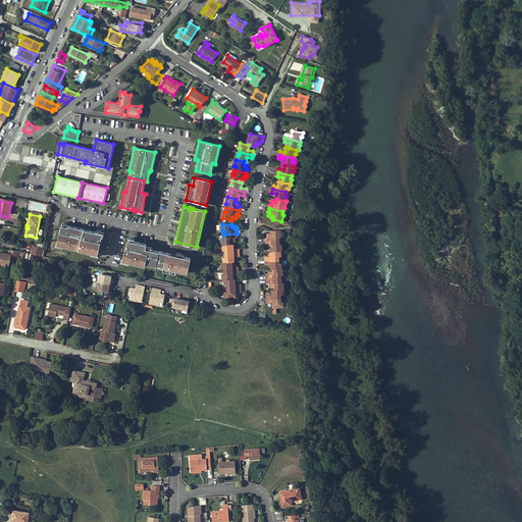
[(61,225),(57,245),(98,254),(101,243),(99,242),(99,239),(101,240),(103,233),(68,225),(68,226),(61,225)]
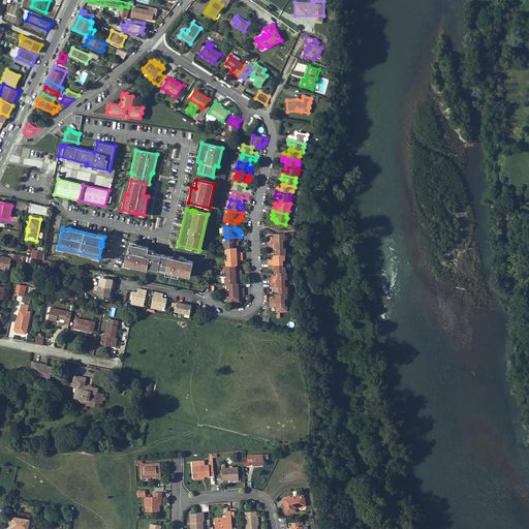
[(270,245),(285,244),(284,240),(285,240),(285,234),(275,234),(275,237),(272,237),(272,240),(270,241),(270,245)]
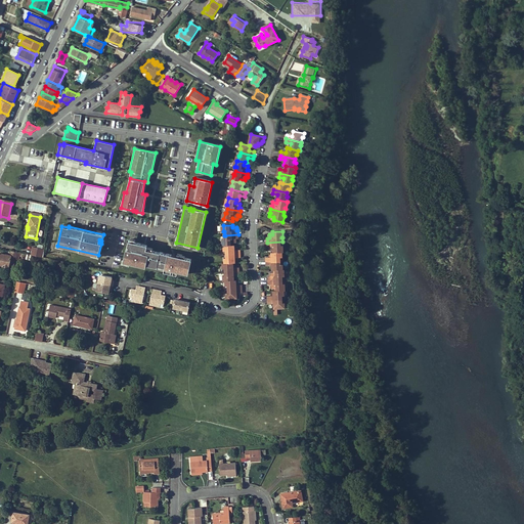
[(223,238),(224,246),(233,245),(232,243),(236,243),(236,238),(238,238),(238,234),(225,235),(224,238),(223,238)]
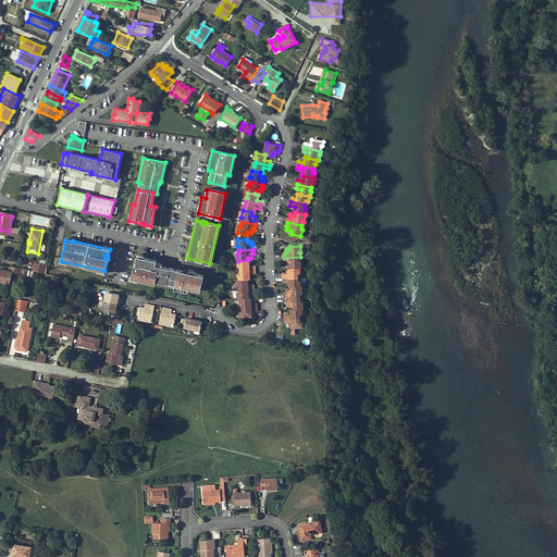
[(136,262),(133,275),(157,281),(157,279),(168,281),(169,280),(176,282),(176,283),(202,288),(206,273),(157,262),(158,258),(138,254),(136,259),(138,260),(137,262),(136,262)]
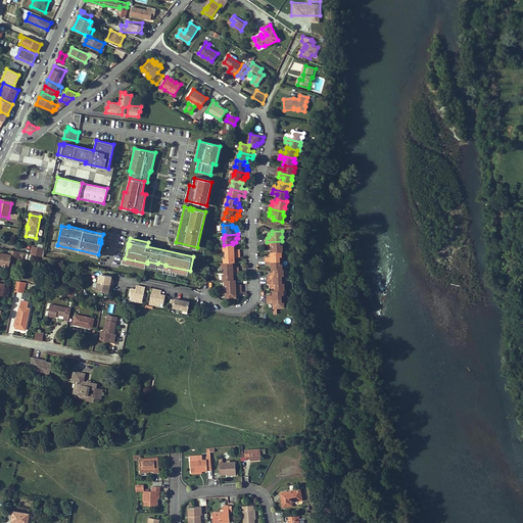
[(269,248),(273,248),(273,251),(283,251),(283,244),(282,244),(282,241),(267,242),(267,245),(269,245),(269,248)]
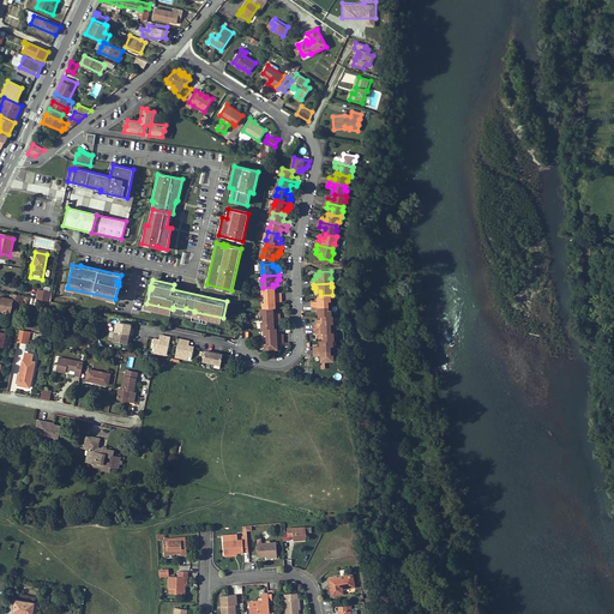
[(274,287),(263,288),(264,294),(265,298),(282,296),(281,292),(275,293),(275,287),(274,287)]
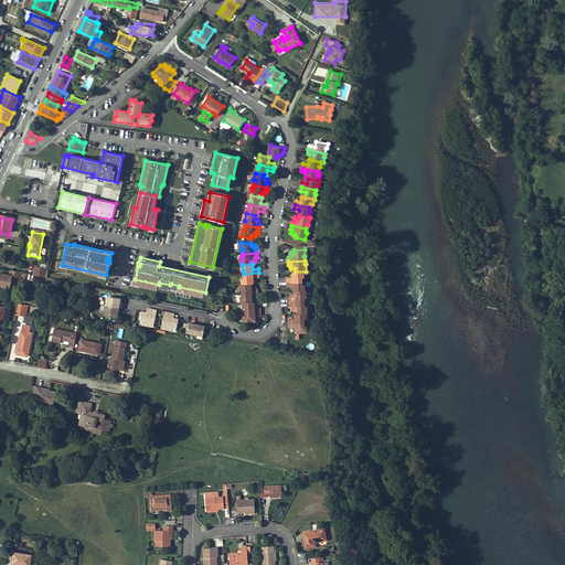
[(35,266),(34,275),(44,277),(46,268),(35,266)]
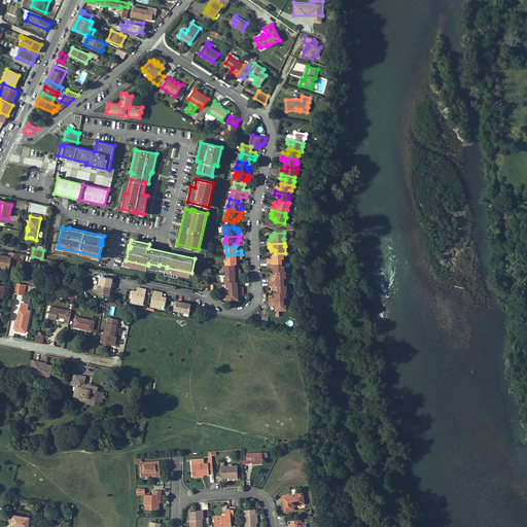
[(14,267),(15,261),(16,256),(21,257),(21,254),(12,252),(11,256),(0,254),(0,266),(3,267),(3,268),(8,269),(9,266),(14,267)]
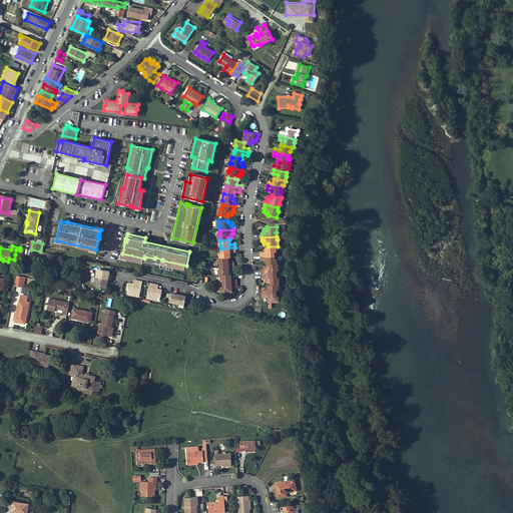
[(262,255),(277,255),(276,252),(278,251),(278,246),(268,246),(266,246),(266,251),(261,252),(262,255)]
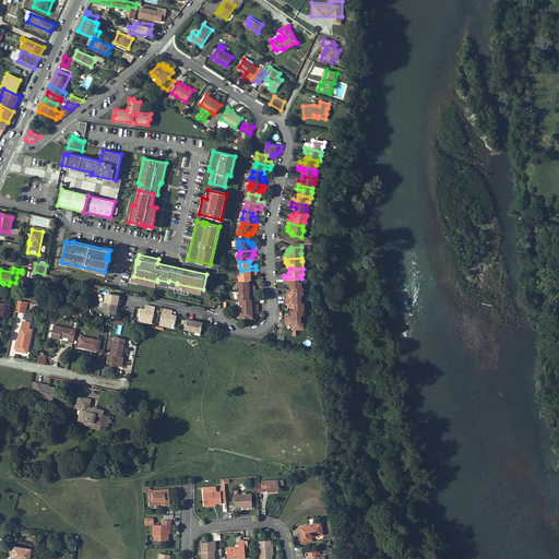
[(241,275),(240,275),(240,281),(249,281),(251,281),(251,274),(257,274),(257,270),(241,271),(241,275)]
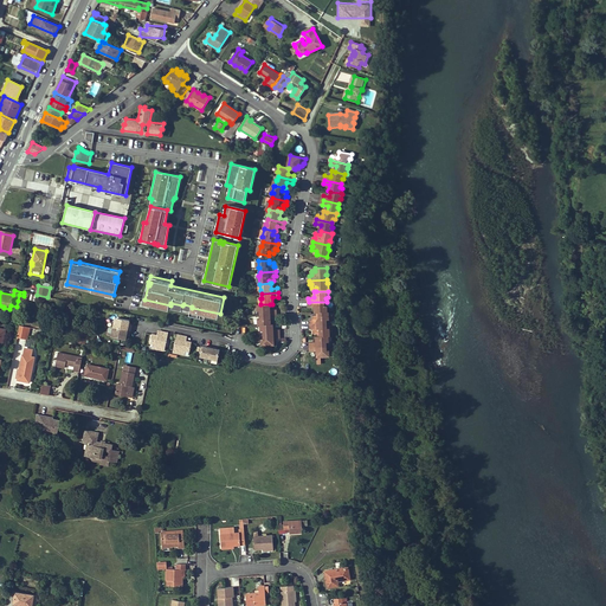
[(309,307),(315,307),(315,313),(317,313),(329,311),(328,305),(327,305),(327,302),(309,302),(309,307)]
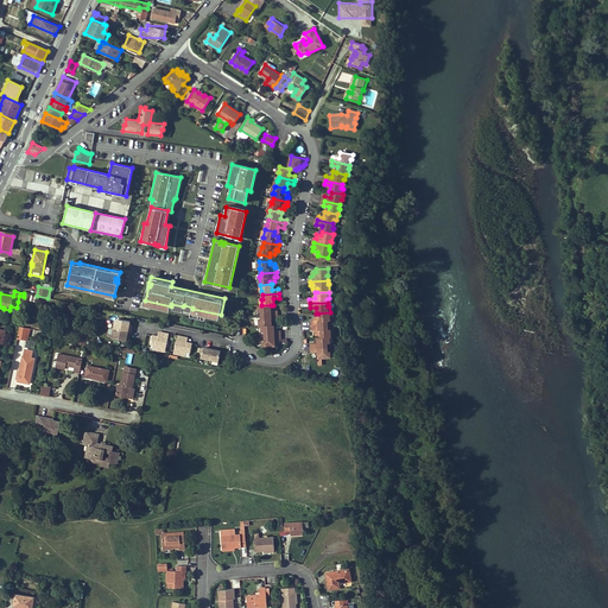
[(263,315),(278,315),(277,310),(272,310),(271,305),(261,305),(260,305),(260,311),(261,311),(263,315)]
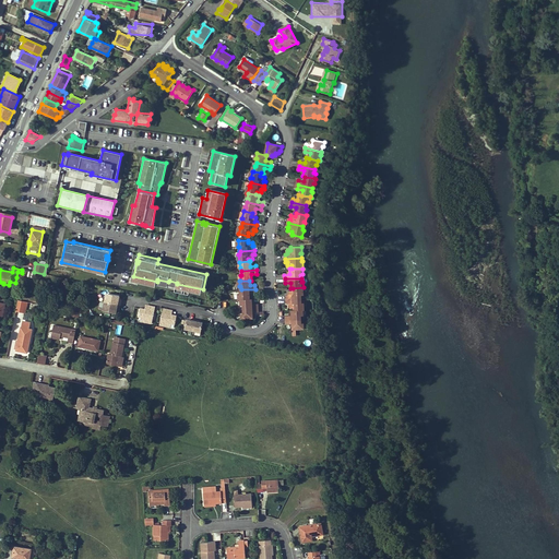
[(287,299),(304,298),(302,295),(305,295),(304,287),(293,288),(293,290),(289,292),(289,295),(287,295),(287,299)]
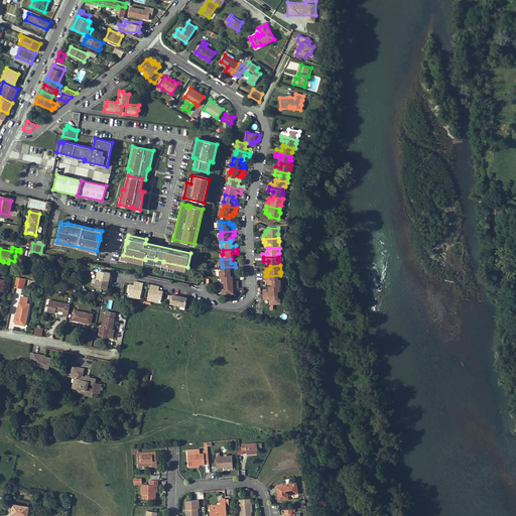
[(223,271),(221,271),(222,276),(223,276),(231,276),(231,271),(236,271),(236,267),(223,267),(223,271)]
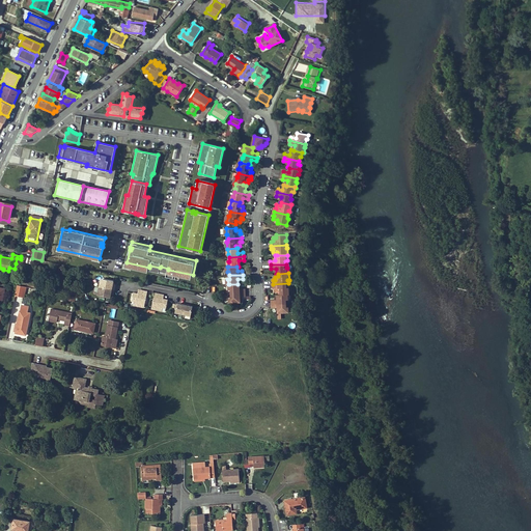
[(96,294),(110,297),(114,279),(101,276),(96,294)]
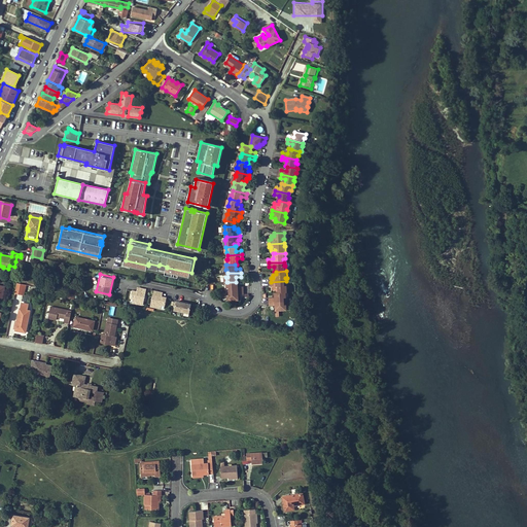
[(286,281),(271,282),(271,286),(273,286),(273,289),(277,289),(277,292),(286,292),(287,292),(287,285),(286,285),(286,281)]
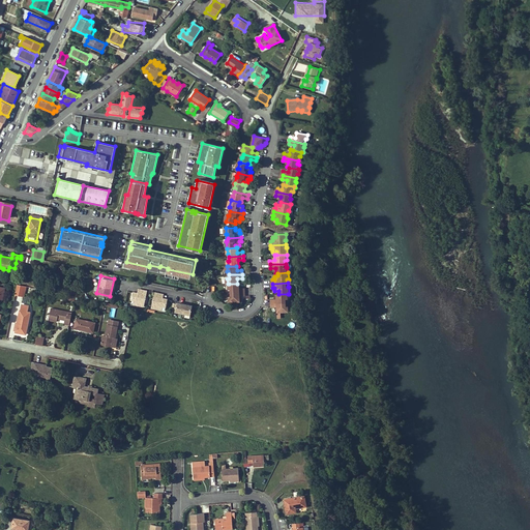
[(230,292),(244,292),(244,288),(239,288),(239,284),(237,284),(229,284),(229,289),(230,289),(230,292)]
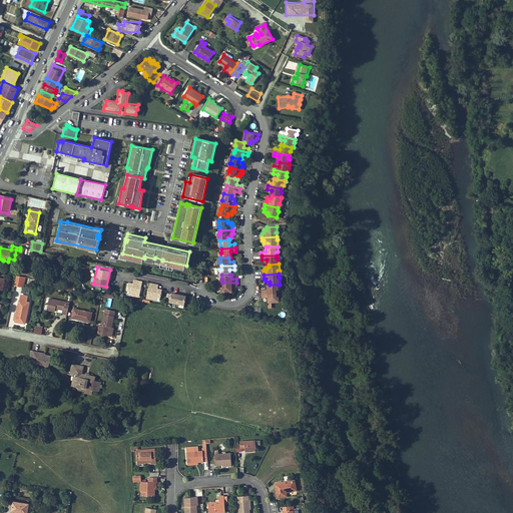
[(24,277),(17,276),(15,286),(22,287),(24,277)]
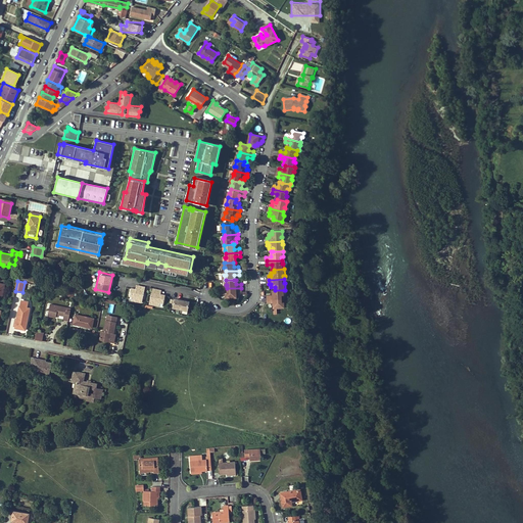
[(136,284),(135,288),(131,287),(129,300),(142,303),(145,286),(136,284)]
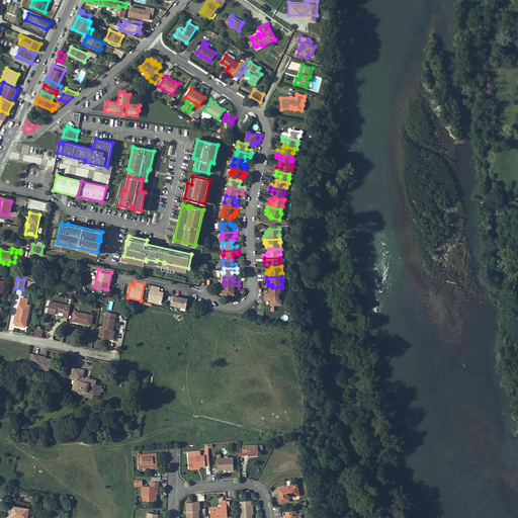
[(162,304),(163,290),(160,290),(160,286),(150,285),(148,303),(162,304)]
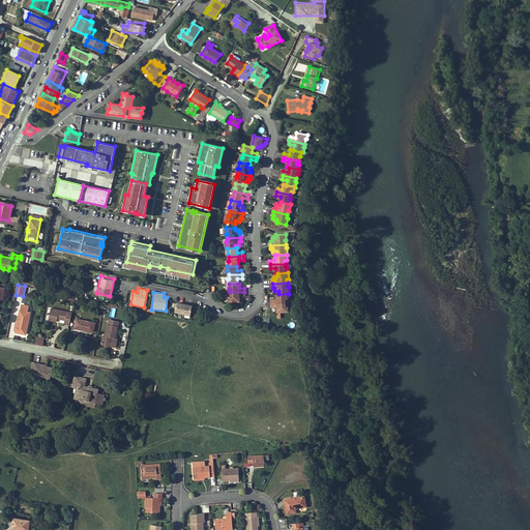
[(240,296),(244,295),(244,292),(230,292),(230,296),(229,296),(230,301),(240,300),(240,296)]
